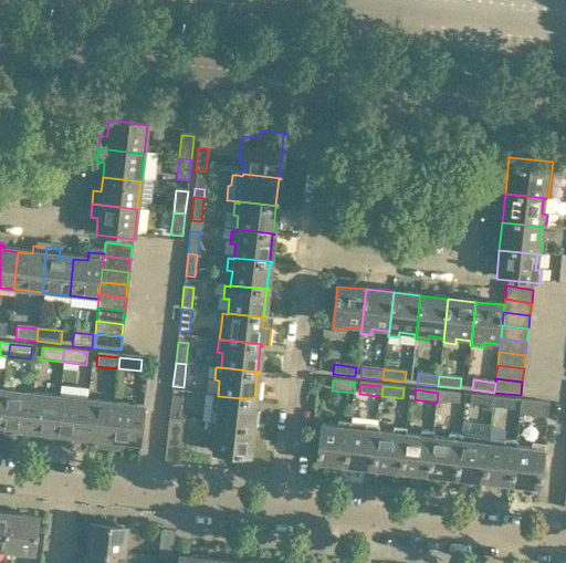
[(12,430),(27,433),(31,394),(3,391),(0,421),(0,436),(11,438),(12,430)]
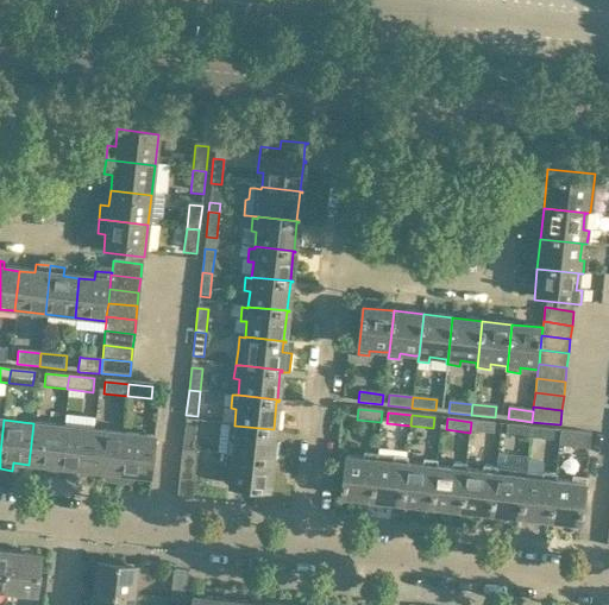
[(471,422),(470,433),(494,435),(495,424),(471,422)]
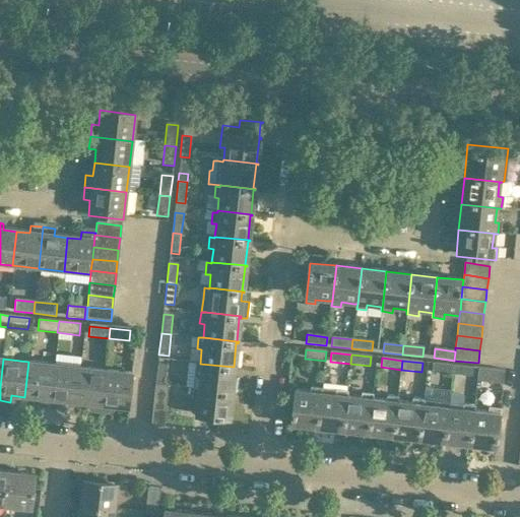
[(38,405),(49,406),(54,365),(28,362),(24,397),(38,398),(38,405)]
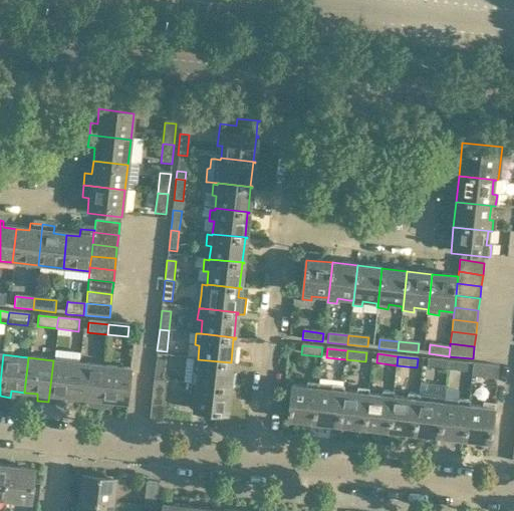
[(192,369),(190,384),(228,388),(231,364),(233,364),(233,362),(231,362),(198,359),(193,358),(192,369)]
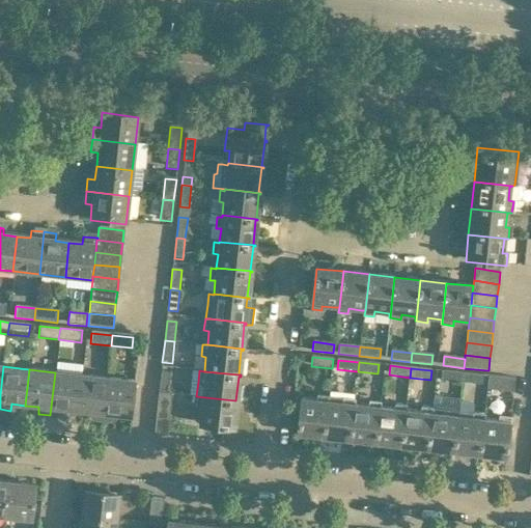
[(442,371),(441,381),(462,383),(463,373),(442,371)]
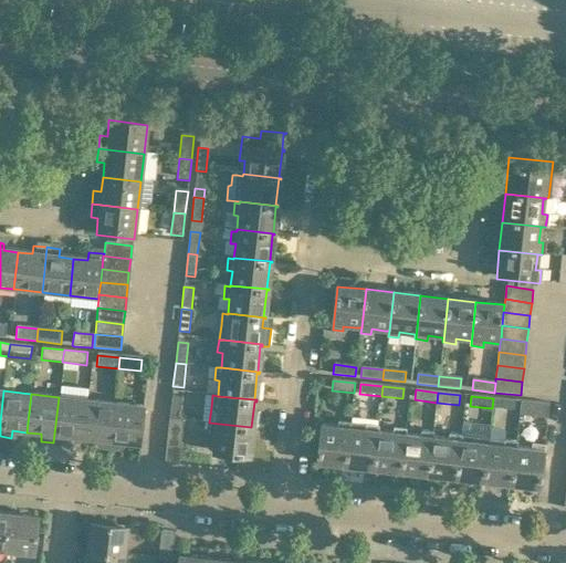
[(67,437),(82,438),(86,400),(59,397),(53,442),(66,445),(67,437)]
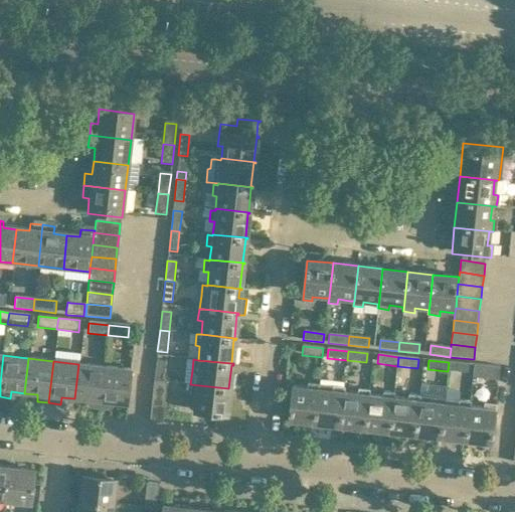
[(156,361),(154,380),(163,381),(166,363),(156,361)]
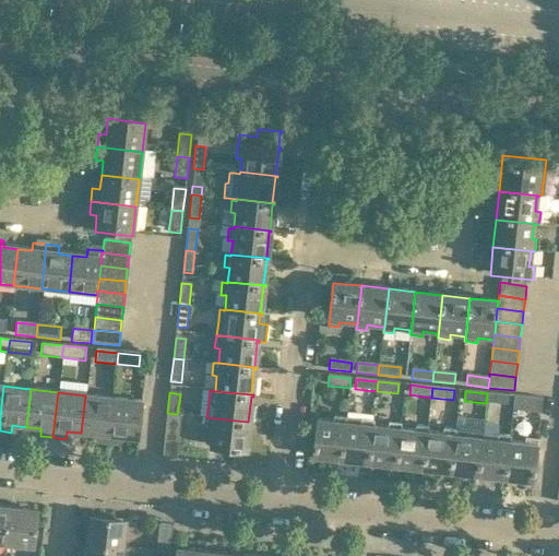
[(487,393),(486,403),(508,405),(509,395),(487,393)]
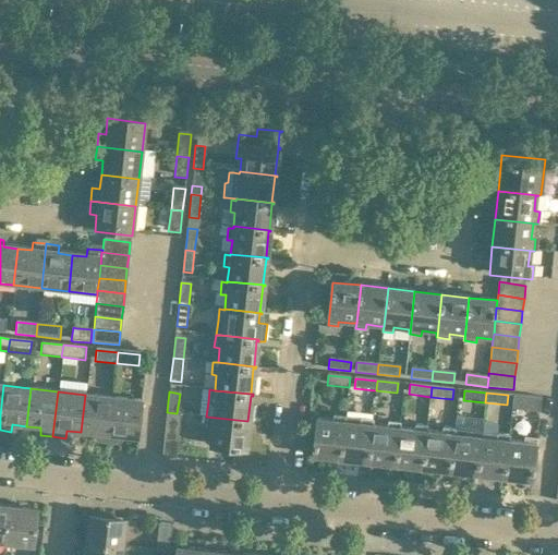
[(95,441),(108,443),(112,398),(85,395),(81,432),(96,434),(95,441)]
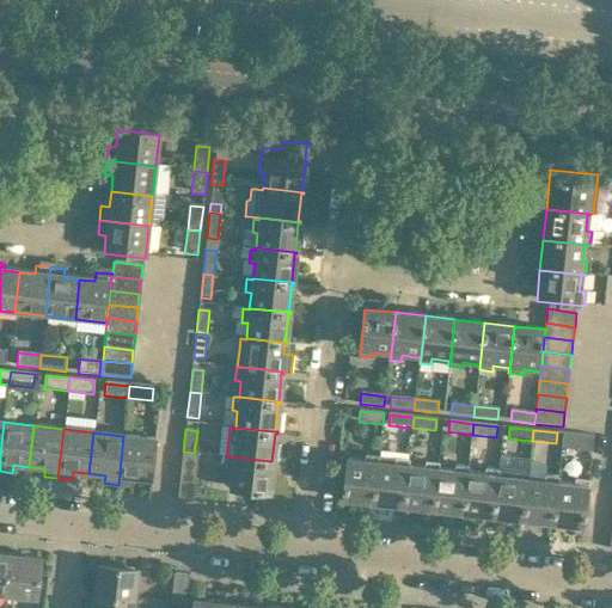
[(561,449),(591,452),(593,436),(563,433),(561,449)]
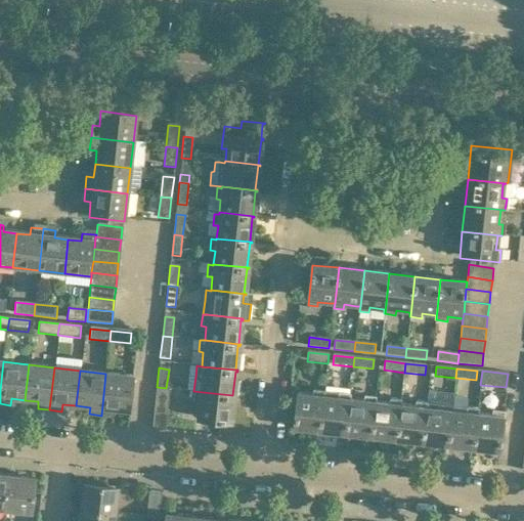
[(105,374),(101,416),(114,417),(114,410),(128,411),(132,377),(105,374)]
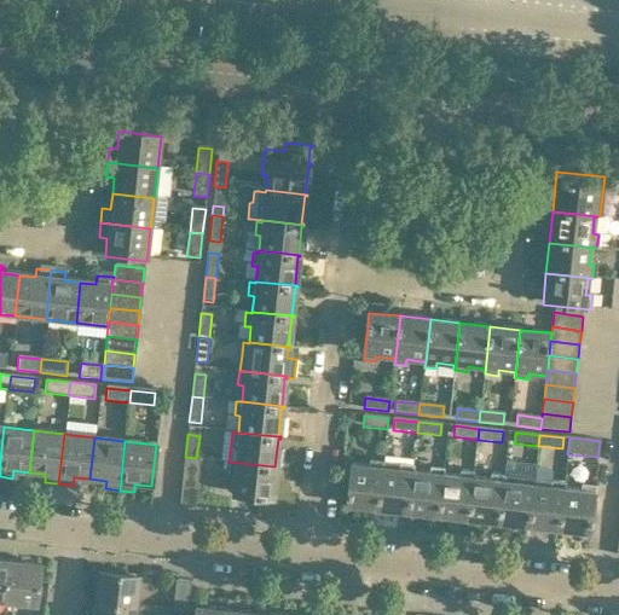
[(185,457),(179,508),(196,509),(202,459),(196,459),(196,458),(185,457)]
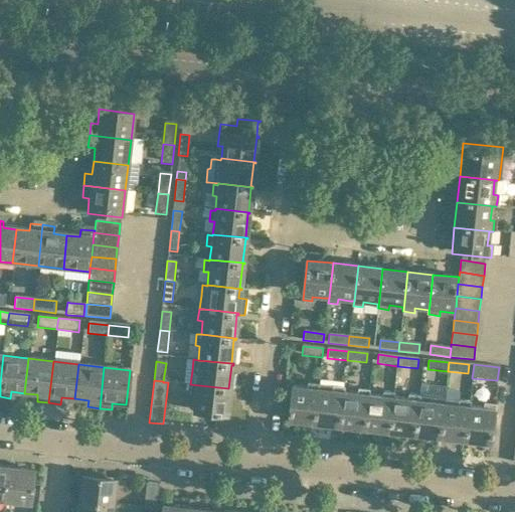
[(313,424),(314,424),(318,384),(307,383),(307,388),(292,386),(288,421),(289,421),(290,419),(313,422),(313,424)]
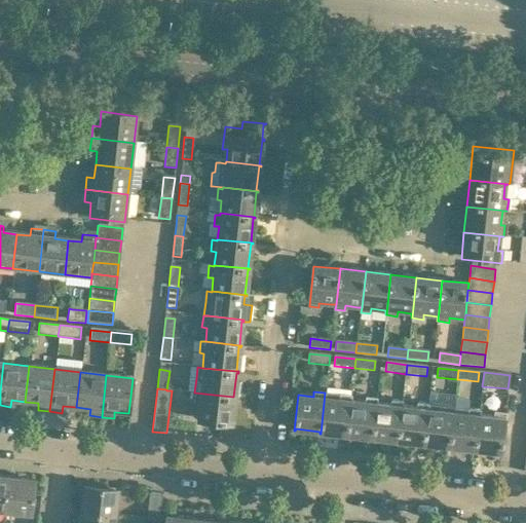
[(233,397),(194,393),(193,404),(198,405),(196,420),(232,424),(232,423),(230,422),(233,399),(235,399),(235,397),(233,397)]
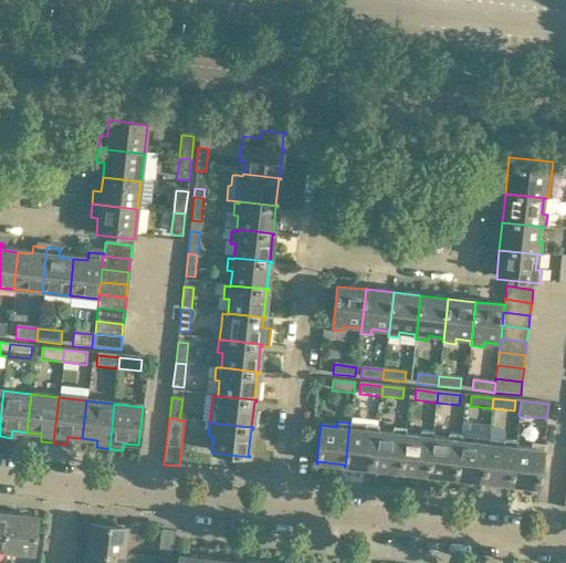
[(371,470),(373,470),(377,431),(378,426),(349,423),(345,467),(346,465),(371,468),(371,470)]
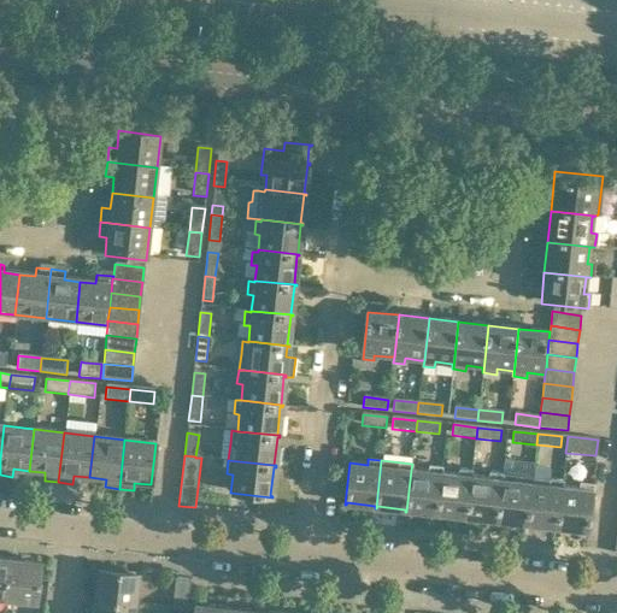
[(435,514),(436,516),(441,472),(442,467),(429,465),(428,471),(411,470),(406,512),(407,510),(435,512),(435,514)]
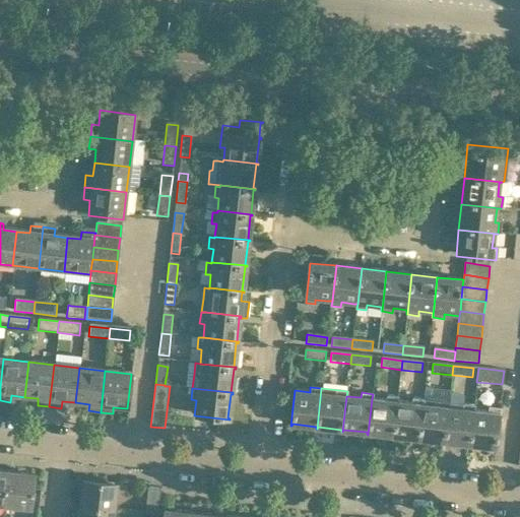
[(392,437),(393,437),(397,401),(398,397),(386,395),(386,400),(372,398),(368,435),(369,435),(369,433),(392,435),(392,437)]
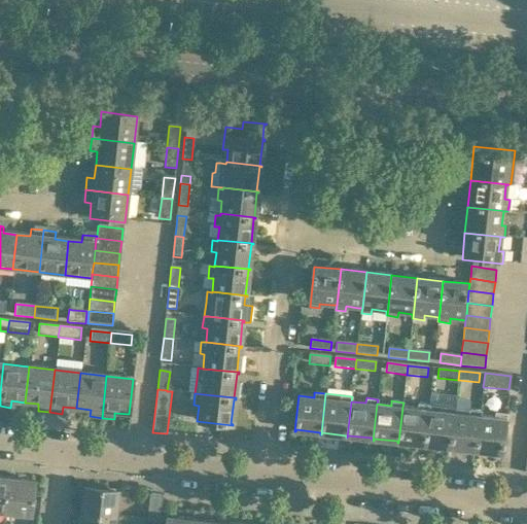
[(423,446),(424,446),(429,406),(417,404),(417,409),(402,407),(398,443),(399,443),(399,441),(424,444),(423,446)]
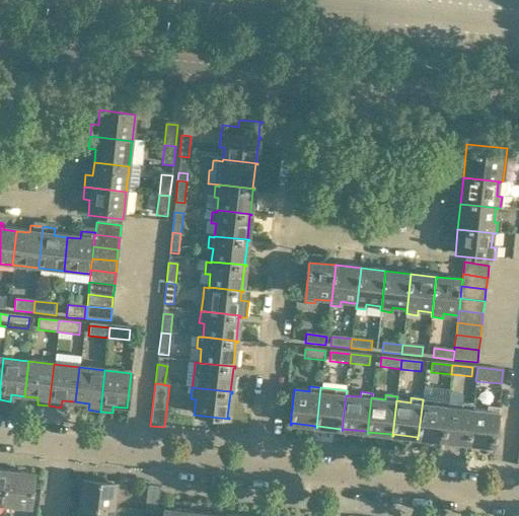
[(442,442),(443,442),(447,407),(448,401),(423,399),(418,439),(419,439),(419,437),(442,440),(442,442)]
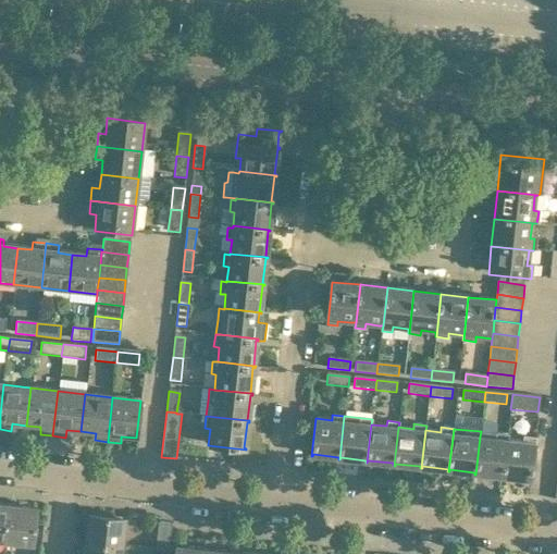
[(502,477),(503,478),(508,440),(508,434),(496,433),(495,438),(480,436),(475,475),(477,475),(477,472),(502,476),(502,477)]
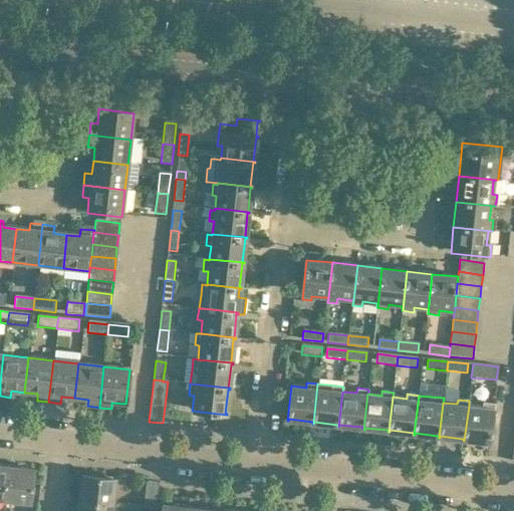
[(469,406),(464,441),(465,441),(465,439),(488,442),(488,444),(490,444),(494,404),(483,403),(482,407),(469,406)]
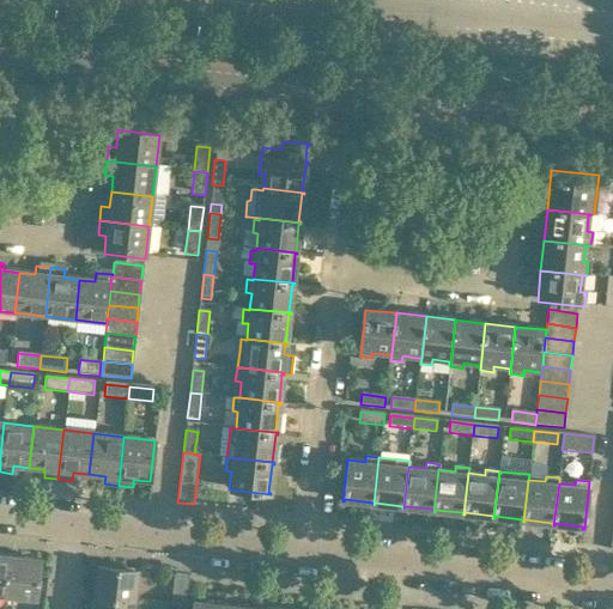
[(10,555),(5,596),(36,600),(40,559),(10,555)]
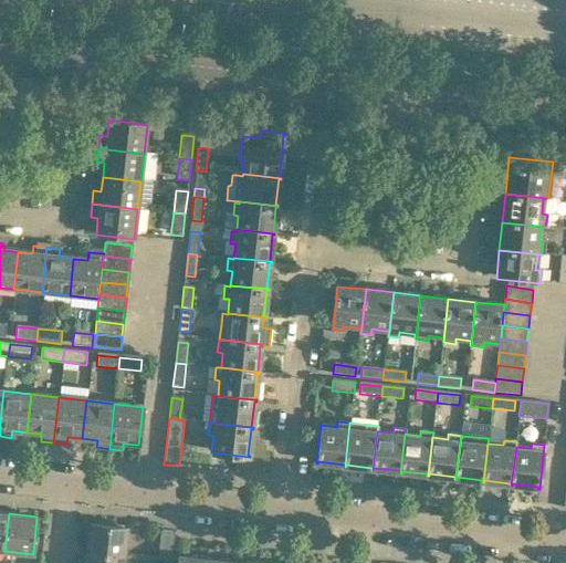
[(90,523),(86,552),(124,555),(126,527),(90,523)]
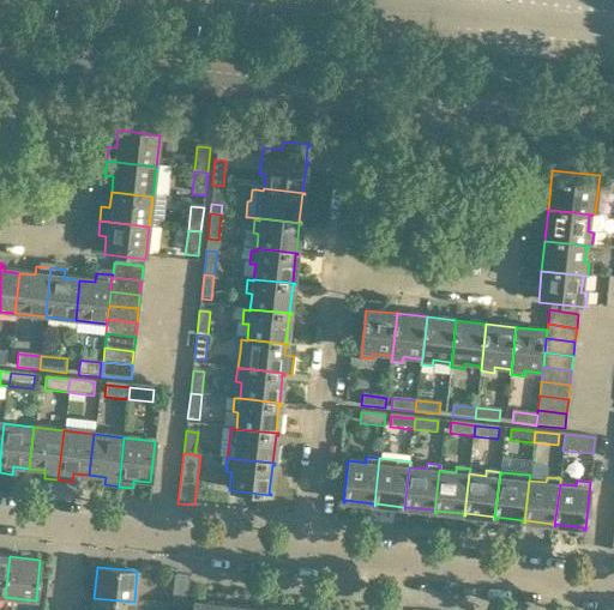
[(186,608),(188,578),(174,575),(170,607),(186,608)]
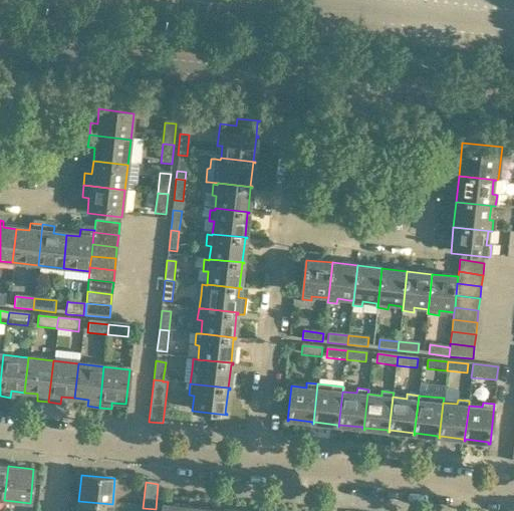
[(78,501),(76,510),(111,510),(112,504),(78,501)]
